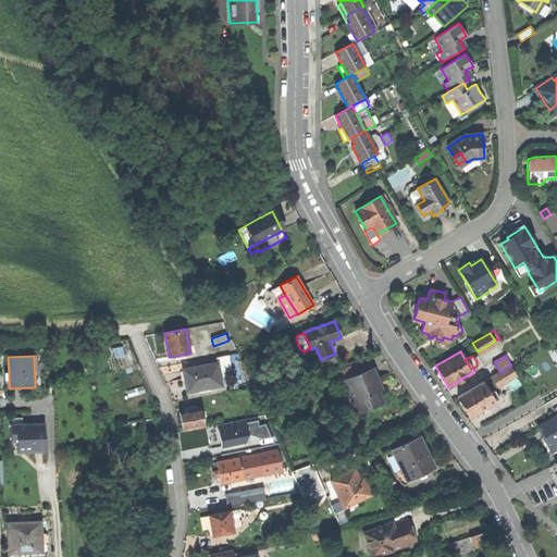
[(218,362),(183,370),(187,392),(209,387),(222,385),(218,362)]
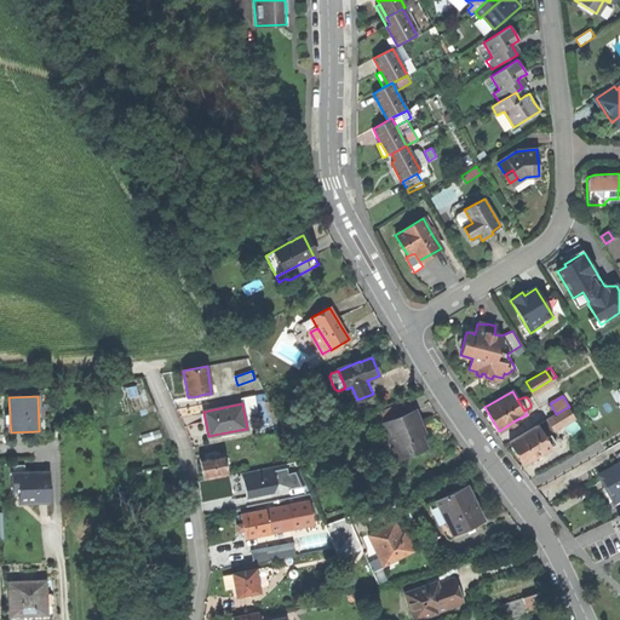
[(554,430),(574,417),(573,414),(568,407),(556,414),(547,419),(554,430)]
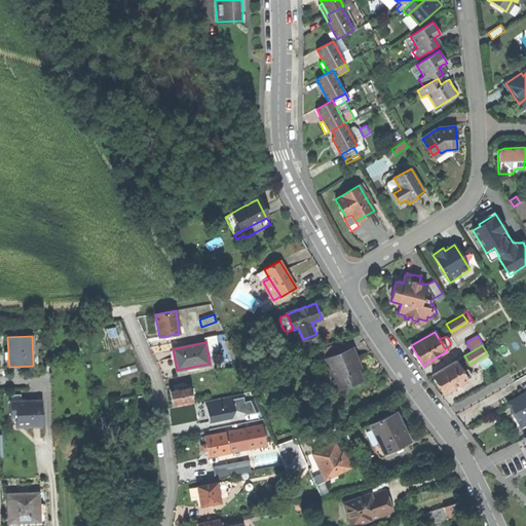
[(352,348),(328,358),(340,387),(361,379),(357,368),(360,367),(358,364),(352,348)]
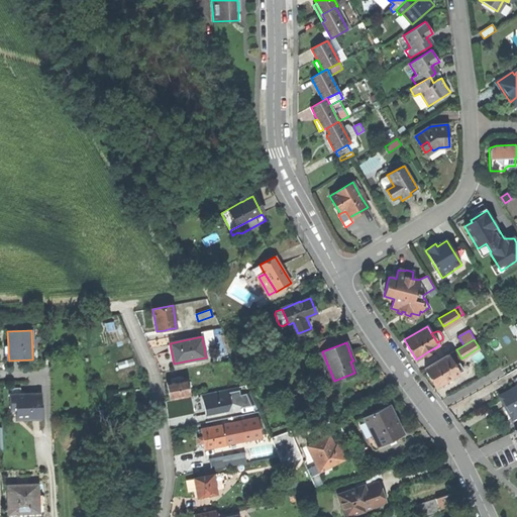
[(456,349),(447,354),(452,364),(461,358),(456,349)]
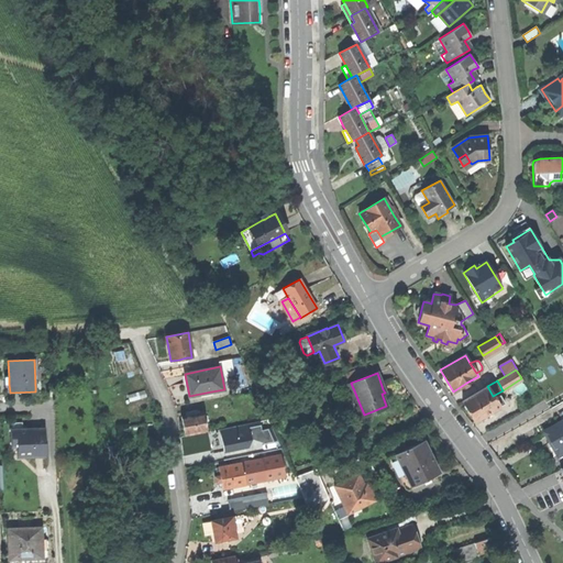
[(492,411),(499,407),(494,398),(493,396),(487,386),(462,401),(474,422),(484,416),(485,417),(486,419),(494,415),(492,411)]
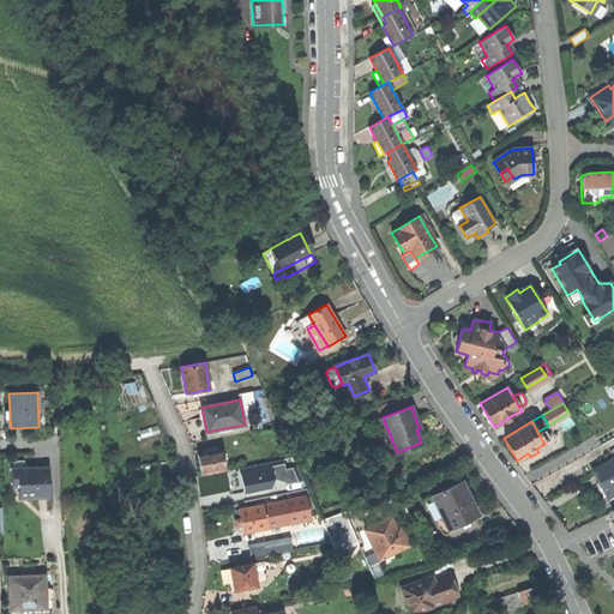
[(299,423),(284,428),(288,437),(301,432),(299,423)]
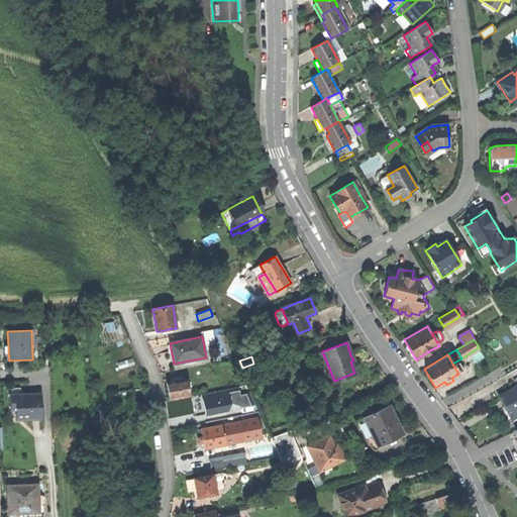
[(459,363),(453,366),(458,374),(463,371),(459,363)]
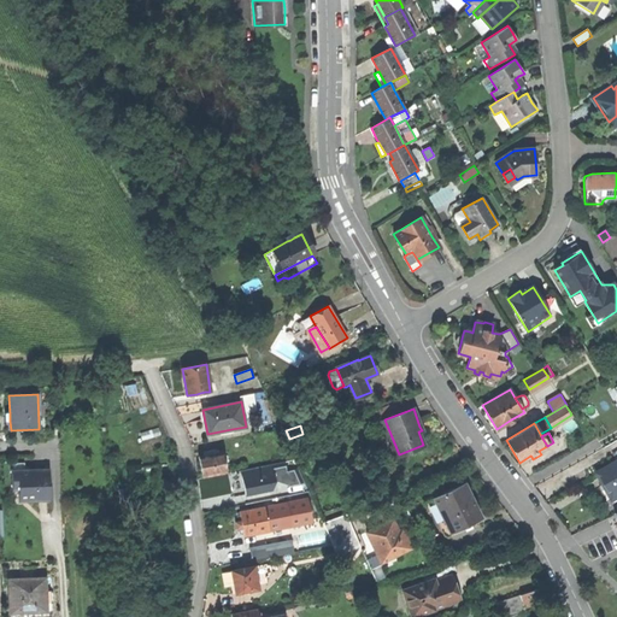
[(203,476),(227,471),(222,452),(217,453),(212,453),(210,454),(199,457),(203,476)]
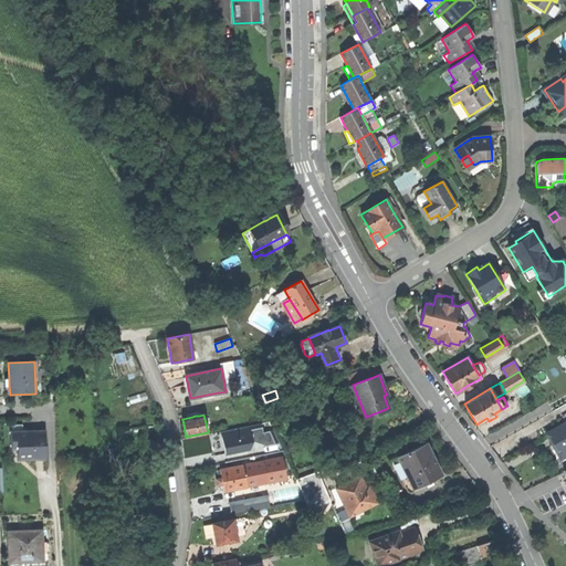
[(261,423),(221,432),(226,453),(249,449),(252,441),(264,446),(279,442),(273,431),(263,432),(261,423)]
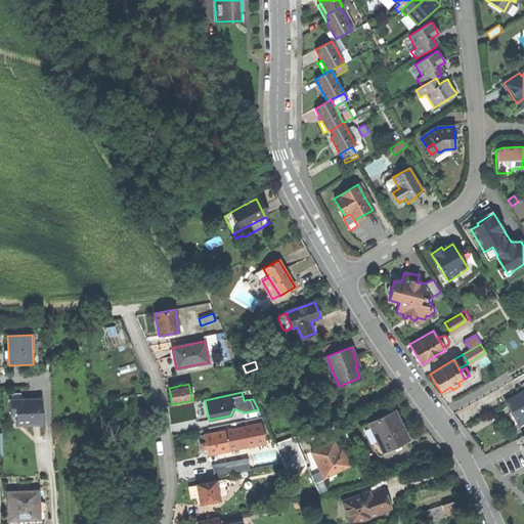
[(523,394),(508,403),(515,417),(521,427),(523,425),(523,394)]
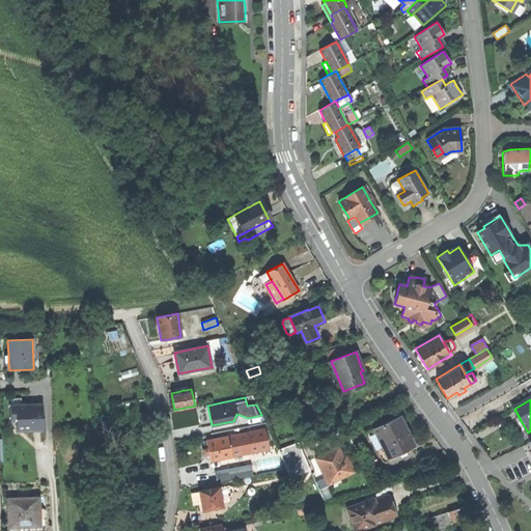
[(21,404),(10,406),(11,421),(17,421),(17,425),(21,424),(21,431),(43,430),(42,419),(42,403),(21,404)]
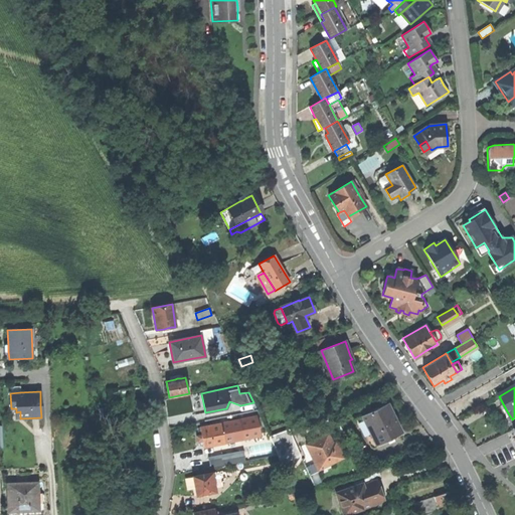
[(263,405),(266,411),(272,408),(269,403),(263,405)]
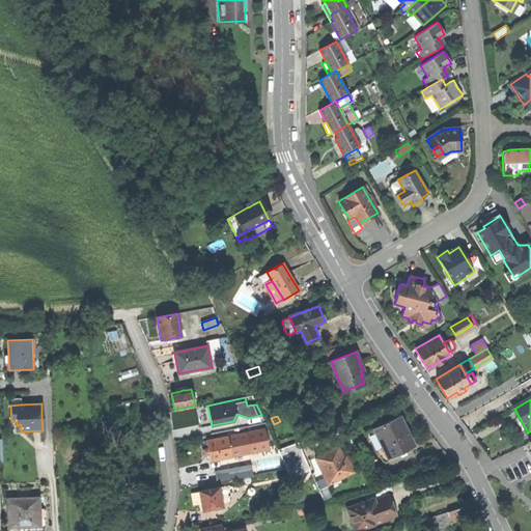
[(402,451),(414,445),(399,416),(373,428),(388,458),(402,451)]
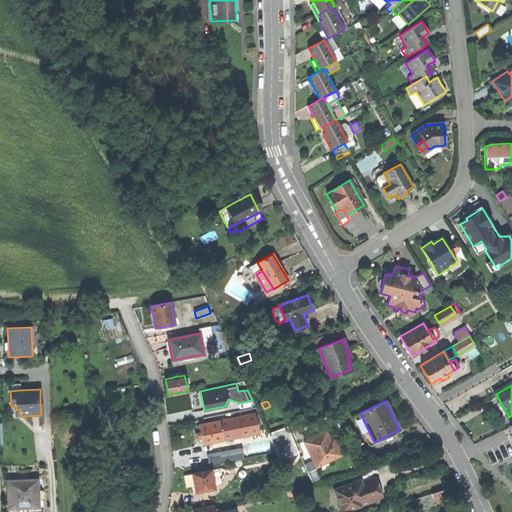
[(255,414),(218,421),(211,423),(199,425),(200,432),(201,438),(203,444),(224,440),(233,438),(259,433),(255,414)]
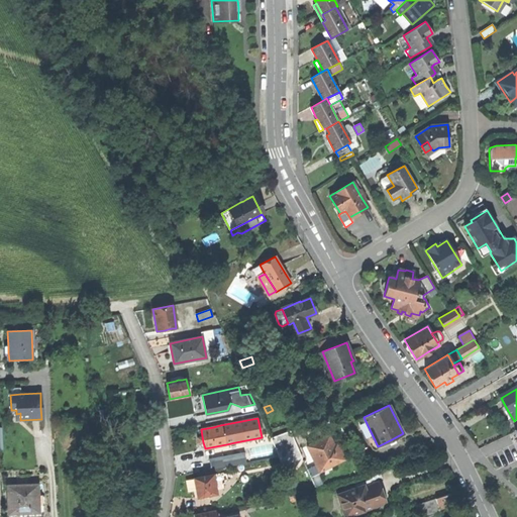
[(283,467),(302,458),(291,430),(272,438),(283,467)]
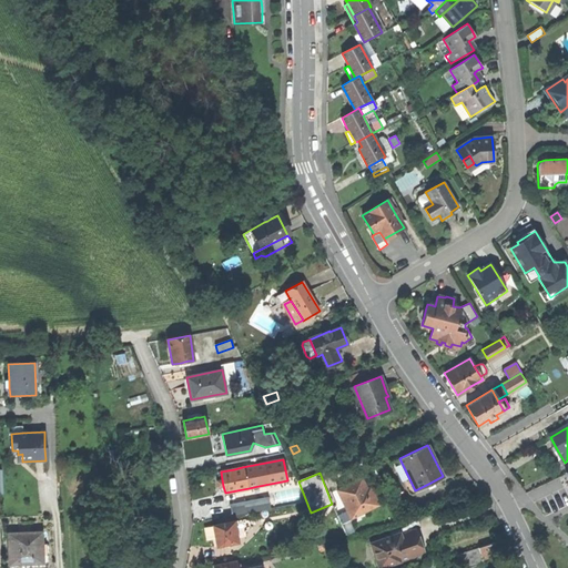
[(357,515),(378,505),(373,493),(366,496),(364,492),(366,490),(366,489),(362,479),(338,490),(348,511),(355,508),(357,515)]
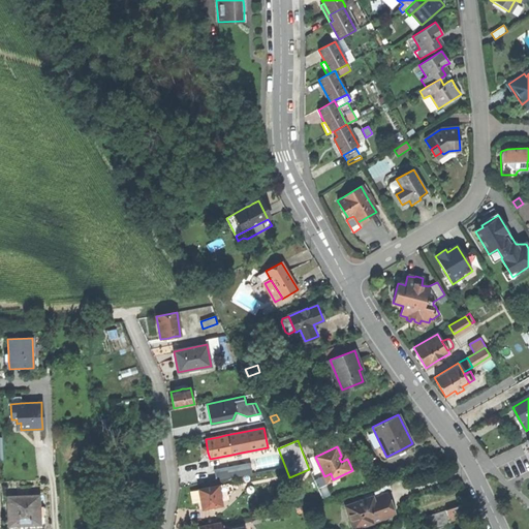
[(242,460),(241,453),(231,455),(232,462),(242,460)]
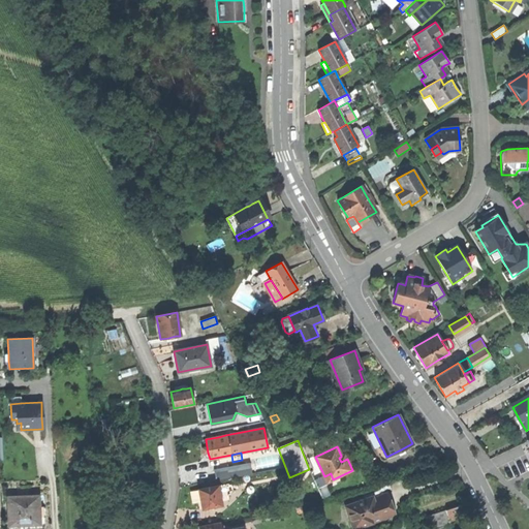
[(250,462),(214,469),(216,480),(252,474),(250,462)]
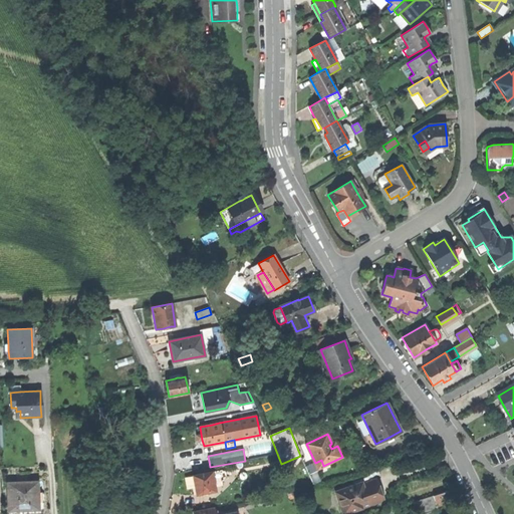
[(318,468),(323,466),(321,460),(315,463),(318,468)]
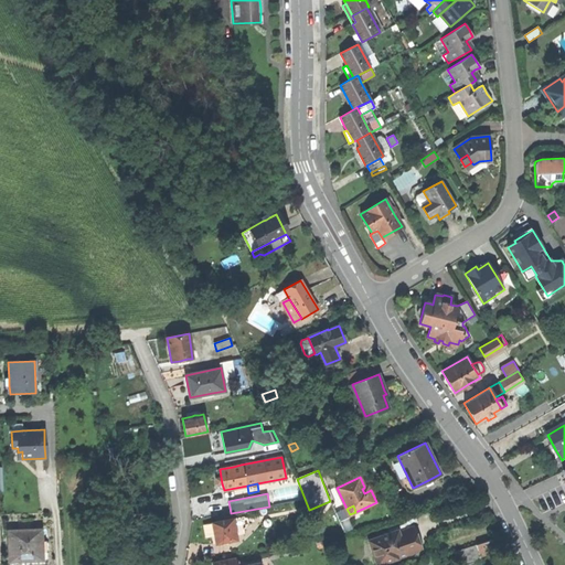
[(246,528),(244,516),(212,523),(216,543),(225,541),(238,539),(236,530),(246,528)]
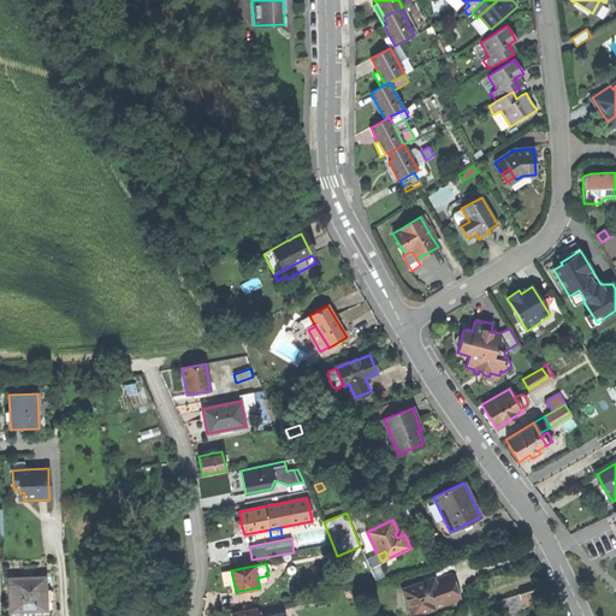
[(412,615),(414,615),(461,599),(452,574),(438,579),(436,580),(434,578),(402,588),(412,615)]
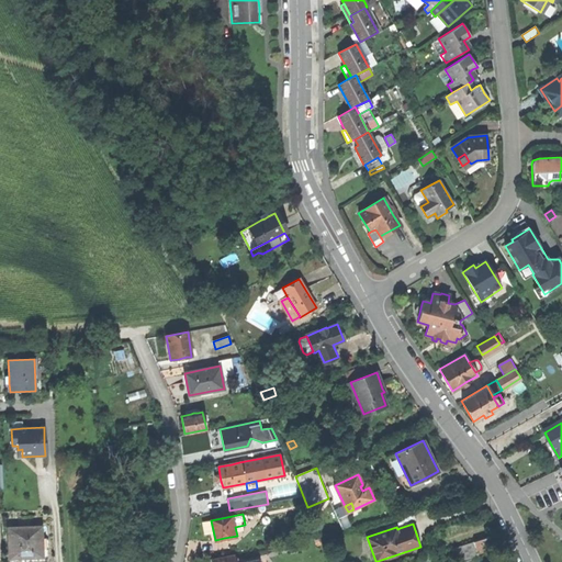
[(9,558),(30,558),(42,557),(42,537),(42,527),(8,528),(9,558)]
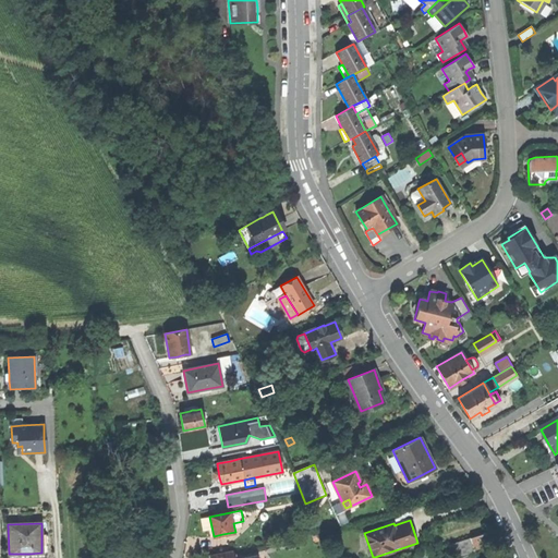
[(471,538),(473,547),(481,545),(498,540),(495,530),(471,538)]
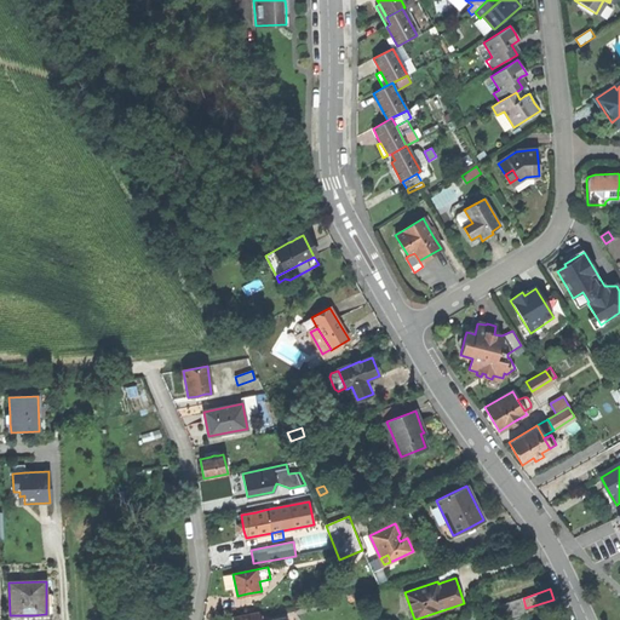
[(50,593),(46,592),(46,614),(33,615),(33,618),(49,618),(50,616),(51,615),(52,613),(52,607),(53,596),(52,595),(50,593)]
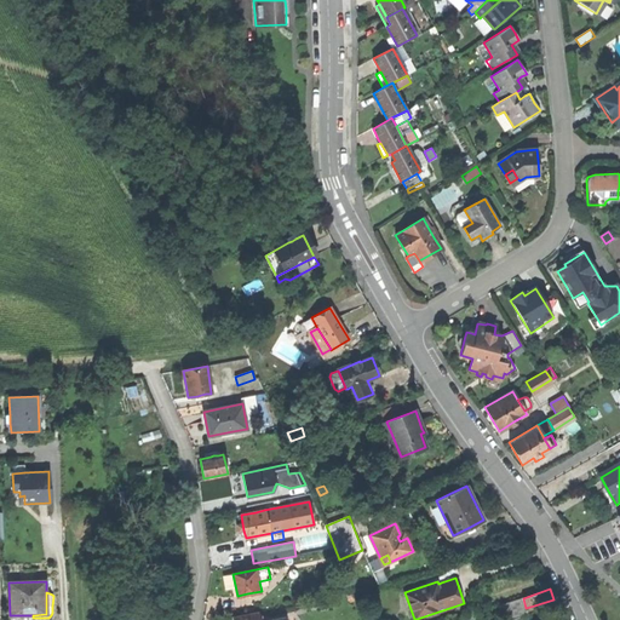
[(526,608),(523,598),(499,606),(503,614),(509,612),(511,619),(527,614),(526,608)]
